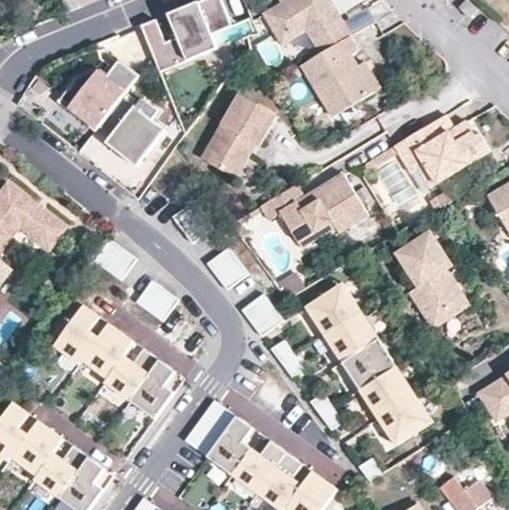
[(154,18),(139,24),(158,70),(215,47),(209,33),(229,25),(219,0),(199,0),(166,13),(175,36),(163,41),(154,18)]
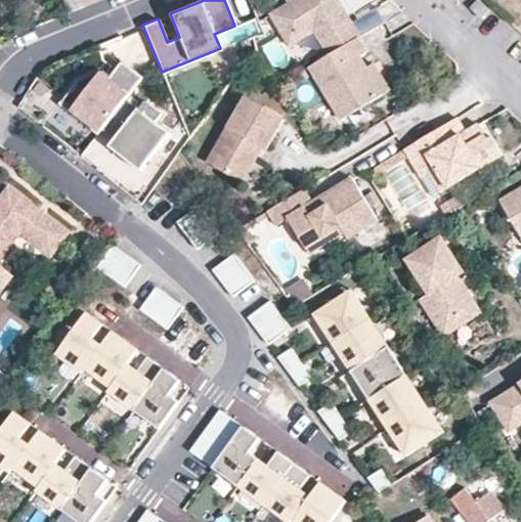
[(310,29),(324,52),(349,38),(353,35),(332,0),(285,0),(265,12),(281,40),(307,25),(310,29)]
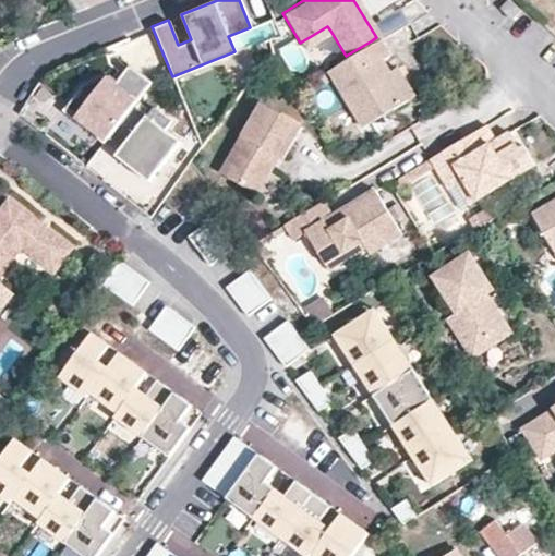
[(374,11),(378,28),(402,23),(398,5),(374,11)]
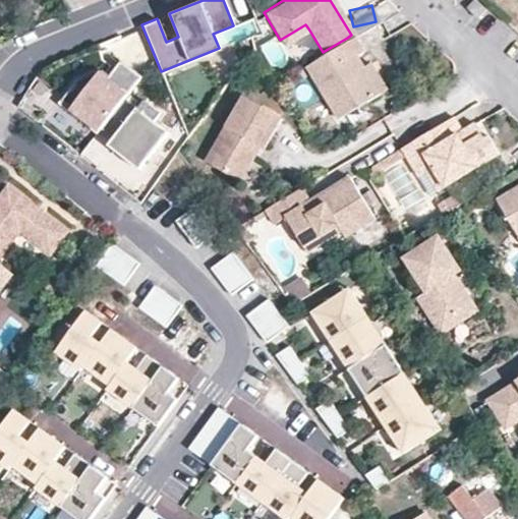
[(305,24),(280,40),(283,44),(308,29),(305,24)]
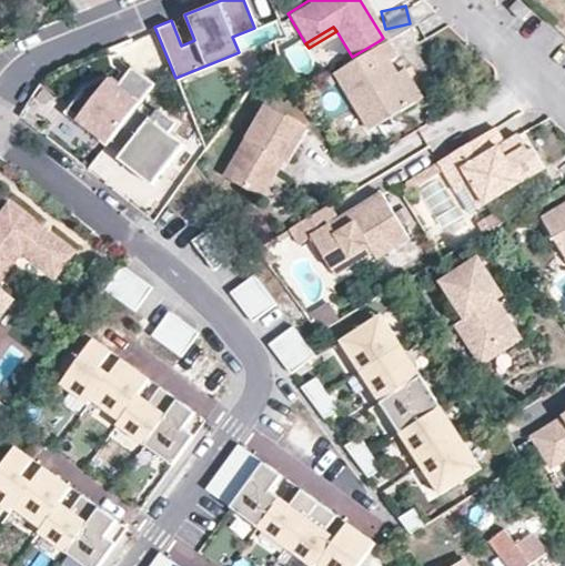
[(352,57),(326,72),(360,129),(405,101),(387,72),(380,60),(387,54),(379,41),(352,57)]
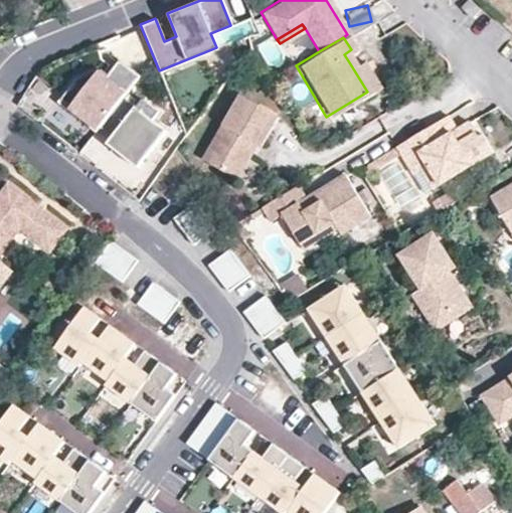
[(72,78),(54,101),(93,130),(98,124),(120,96),(137,74),(119,60),(116,60),(103,76),(94,69),(72,78)]
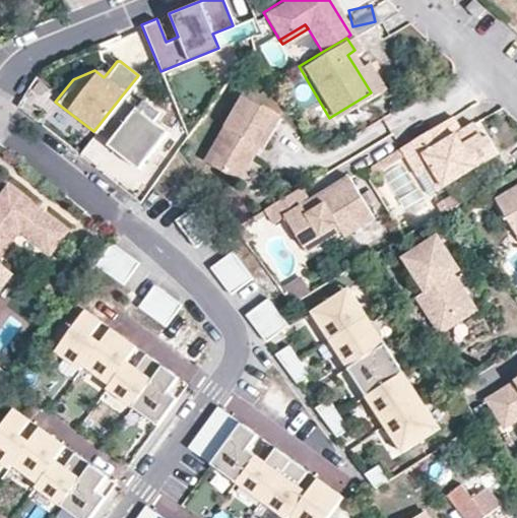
[(354,66),(371,92),(378,88),(362,62),(354,66)]
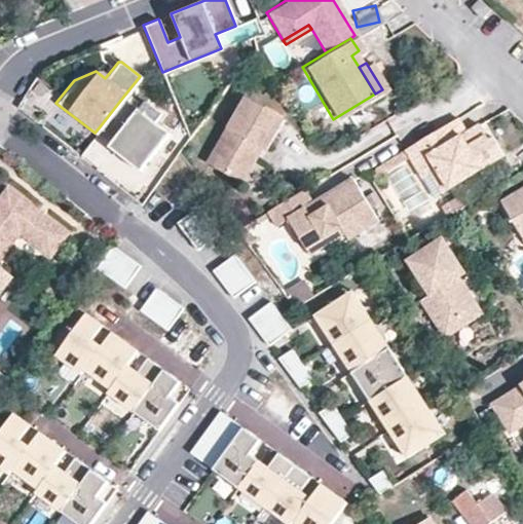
[(122,98),(100,126),(113,137),(107,145),(138,170),(167,132),(152,120),(158,112),(143,100),(136,108),(122,98)]
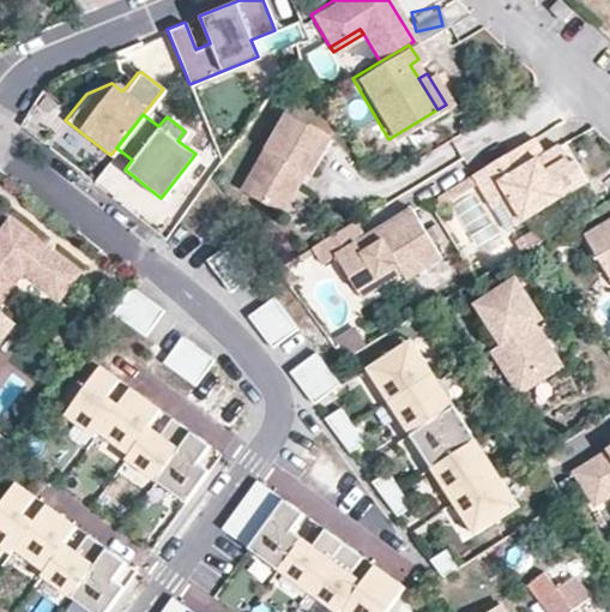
[(328,139),(283,114),(240,192),(273,211),(297,169),(303,174),(308,177),(328,139)]
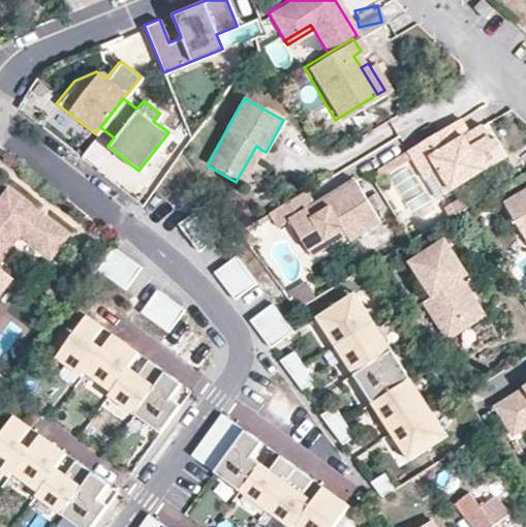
[(457,116),(404,149),(419,171),(432,162),(449,188),(504,152),(493,134),(483,141),(473,126),(466,130),(457,116)]
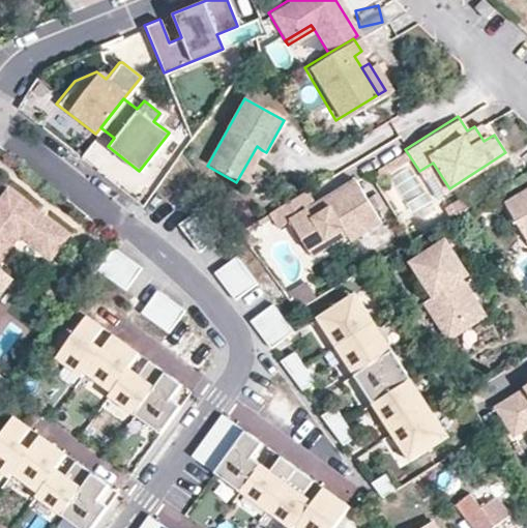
[(480,122),(474,126),(484,141),(490,138),(480,122)]
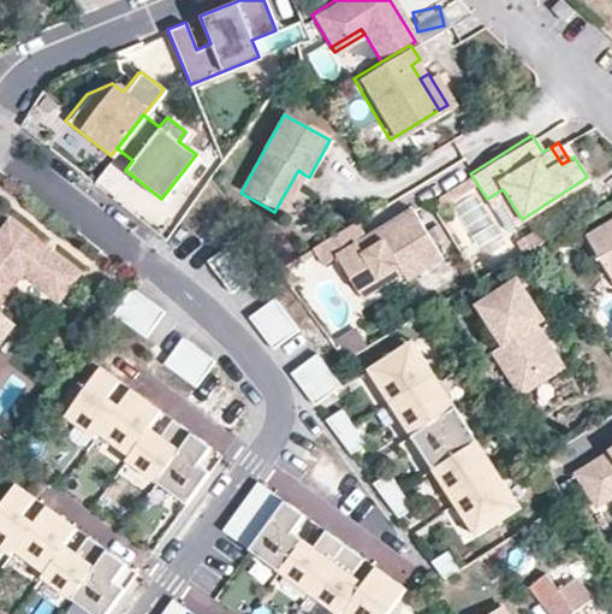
[(281,216),(304,175),(298,170),(274,212),(281,216)]
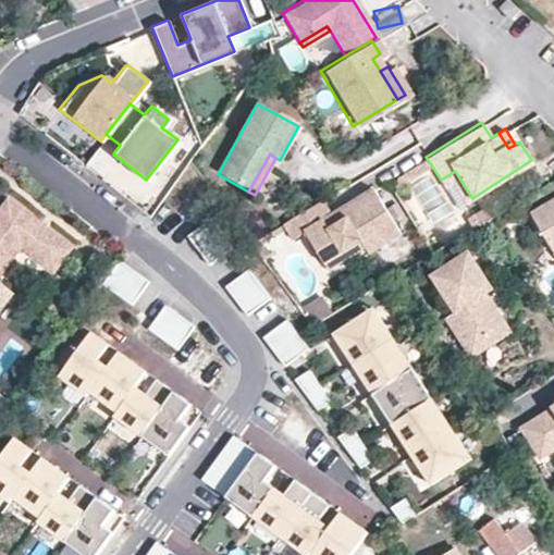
[(455,171),(441,180),(444,187),(453,182),(465,202),(472,198),(455,171)]
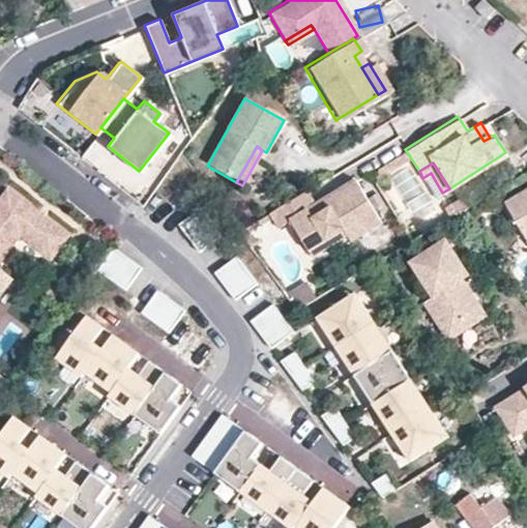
[(290,218),(310,248),(345,227),(349,233),(348,233),(352,239),(382,221),(355,177),(338,188),(341,195),(330,202),(326,196),(315,202),(306,189),(269,212),(279,226),(290,218)]
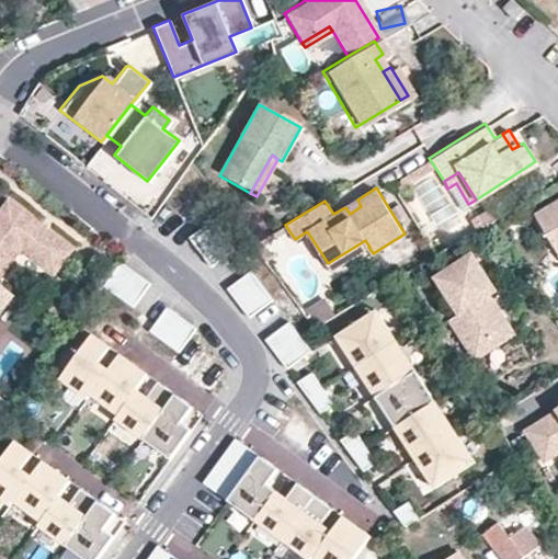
[(7,197),(0,205),(0,273),(10,261),(20,248),(44,266),(53,273),(71,248),(45,227),(38,223),(7,197)]
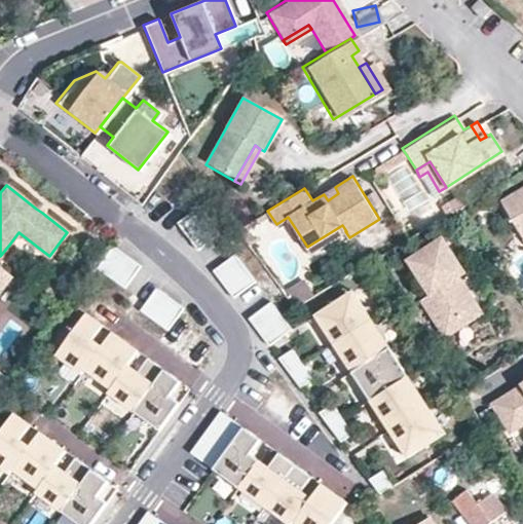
[(522,185),(499,200),(521,238),(522,236),(522,185)]
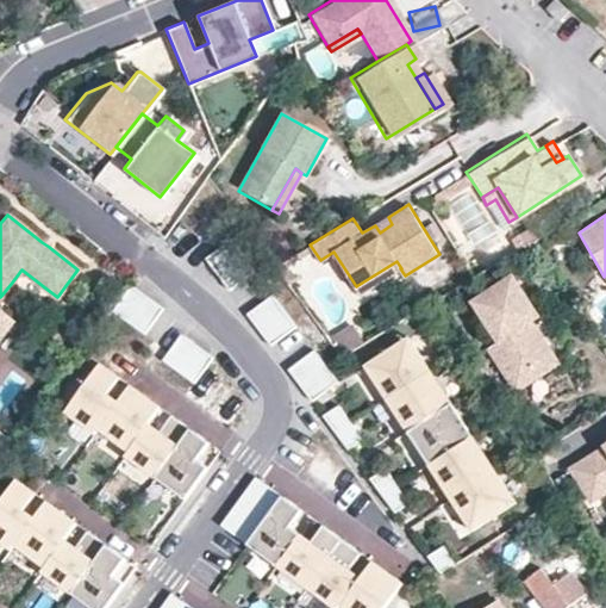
[(388,217),(375,225),(380,233),(392,224),(388,217)]
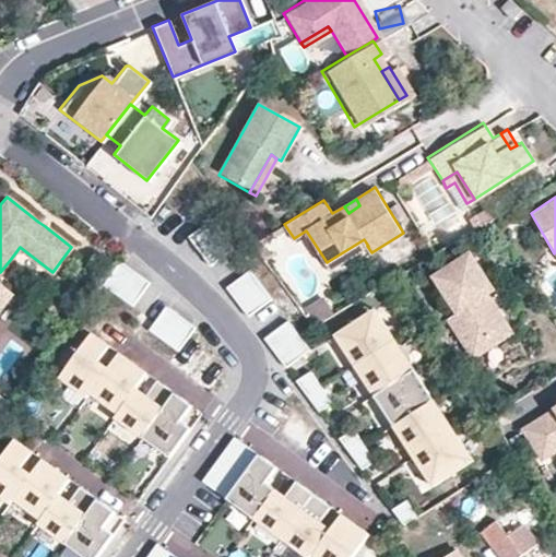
[(42,217),(38,222),(45,226),(48,222),(42,217)]
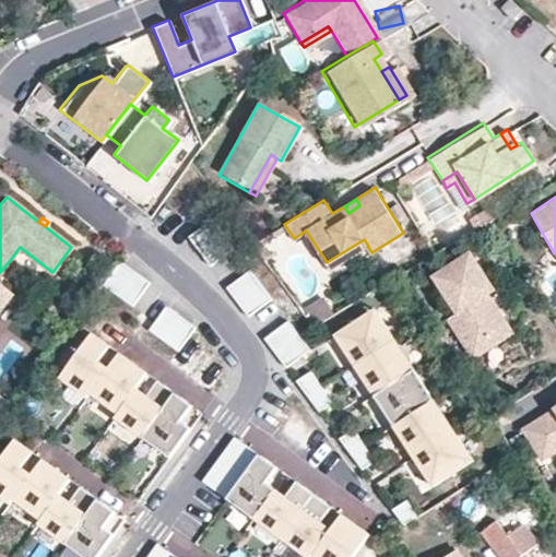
[(198,251),(221,234),(211,218),(187,236),(198,251)]
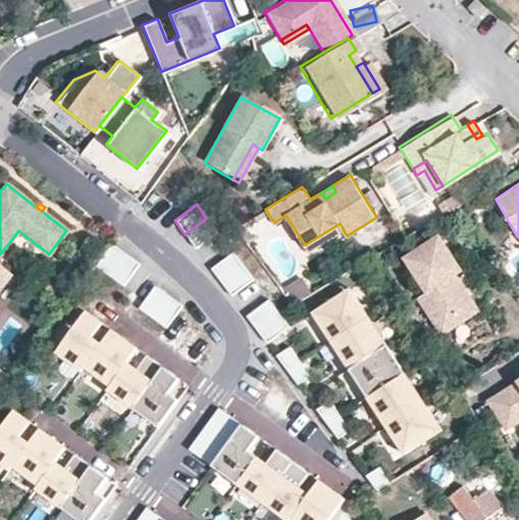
[(206,218),(185,235),(195,248),(216,231),(206,218)]
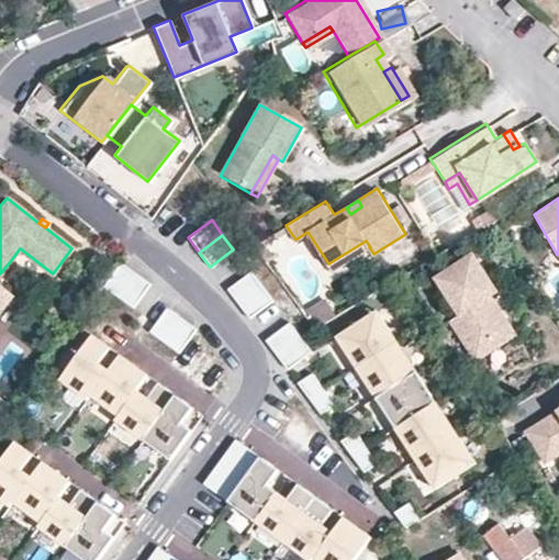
[(366,241),(328,264),(333,271),(369,247),(370,247),(366,241)]
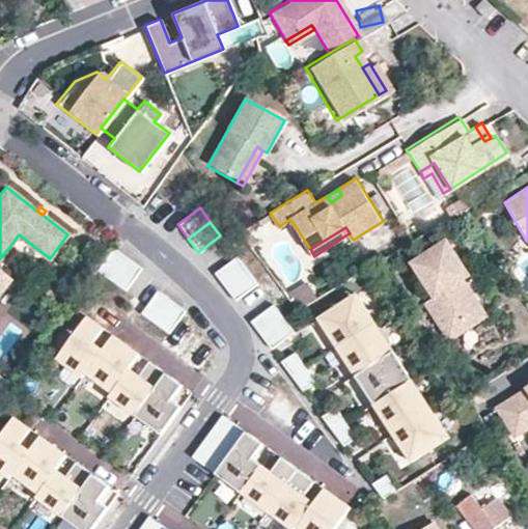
[(19,234),(9,247),(31,265),(42,252),(19,234)]
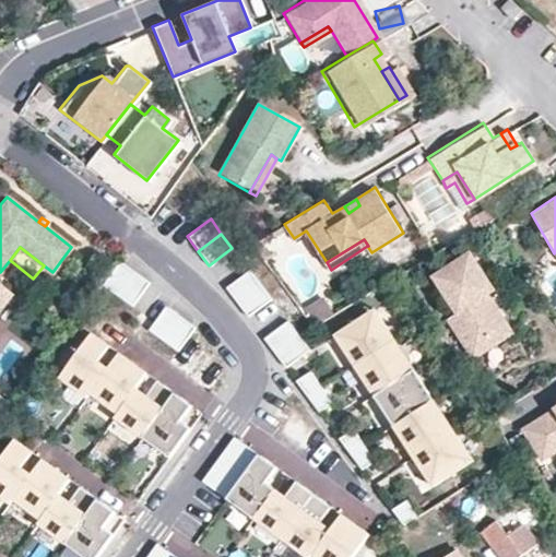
[(492,289),(468,252),(430,276),(454,313),(446,319),(471,357),(510,332),(493,305),(488,308),(481,297),(485,294),(492,289)]
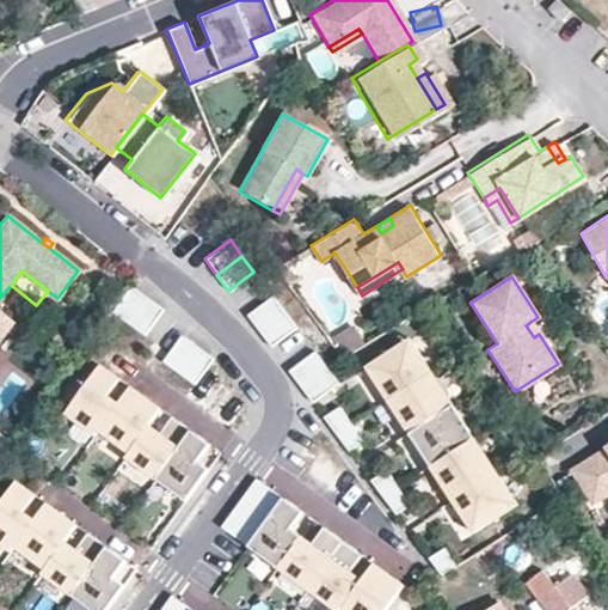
[(127,323),(146,297),(129,285),(110,311),(127,323)]
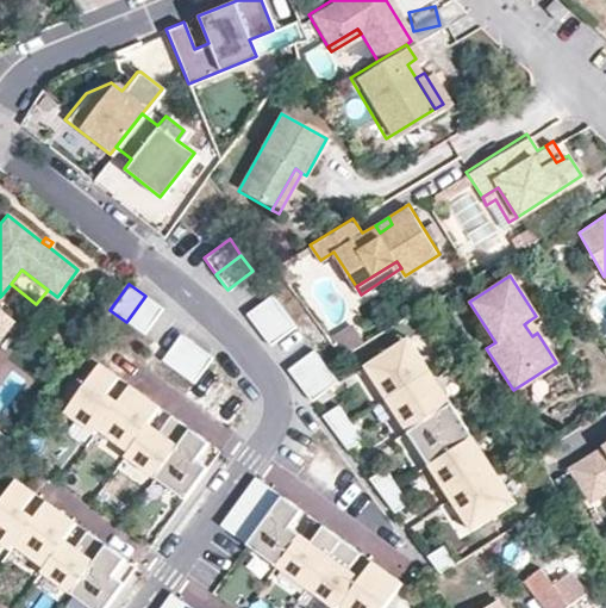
[(257,329),(282,310),(270,295),(245,314),(257,329)]
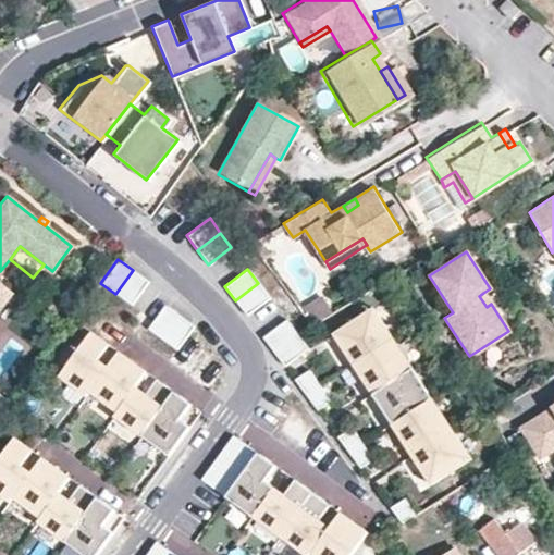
[(131,305),(147,281),(133,270),(115,294),(131,305)]
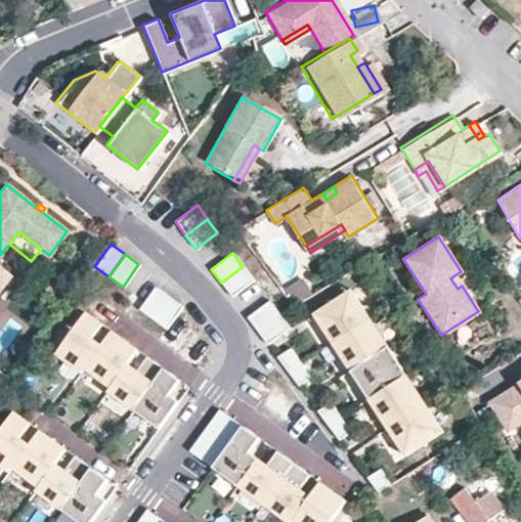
[(0,283),(8,272),(0,265),(0,283)]
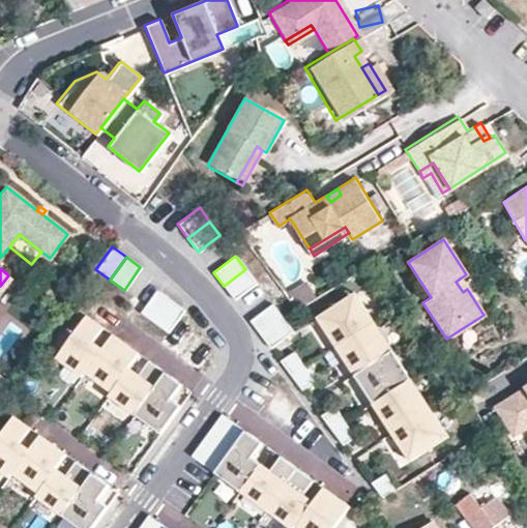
[(233,300),(256,283),(245,269),(224,286),(233,300)]
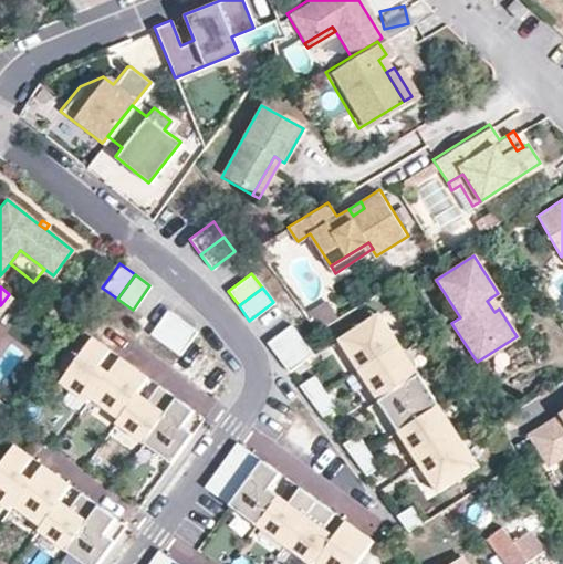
[(499,309),(491,298),(487,301),(494,312),(499,309)]
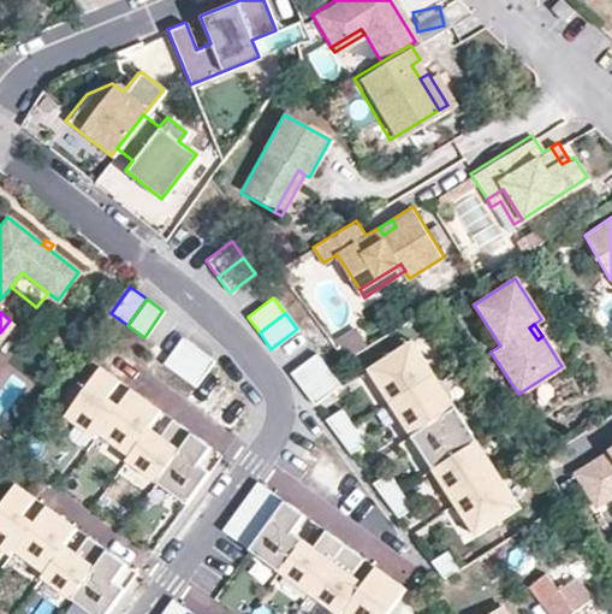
[(178,375),(197,349),(180,337),(167,354),(162,364),(178,375)]
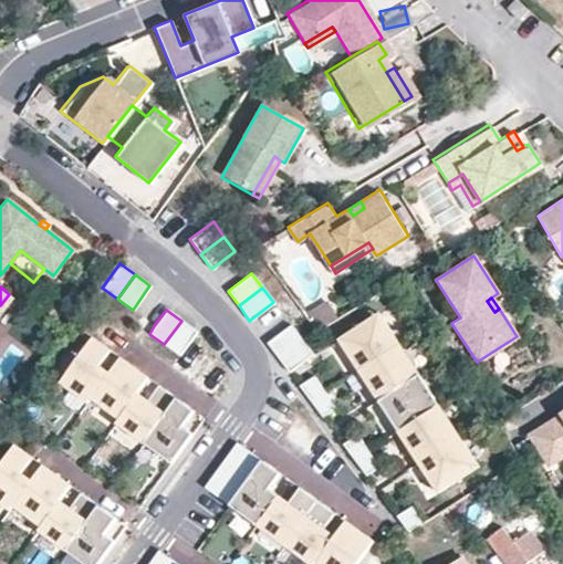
[(378,313),(339,340),(357,369),(398,343),(378,313)]
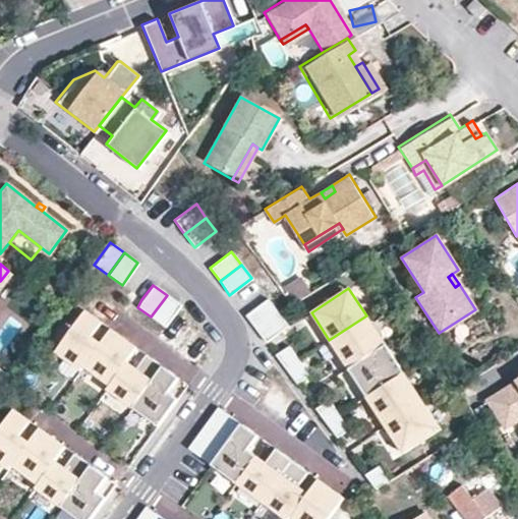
[(164,327),(180,304),(167,295),(151,316),(164,327)]
